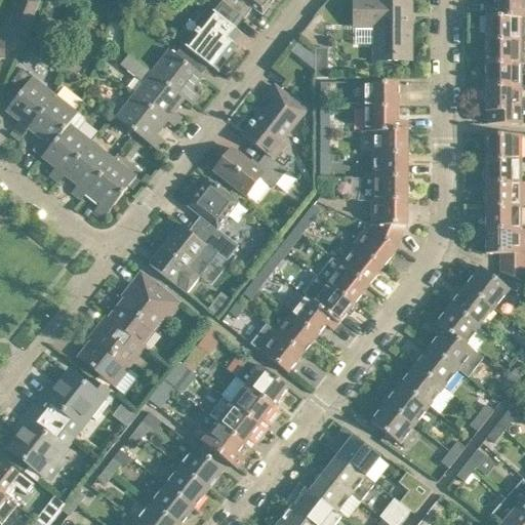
[(17,0),(6,28),(26,36),(39,1),(38,1),(37,0),(17,0)]
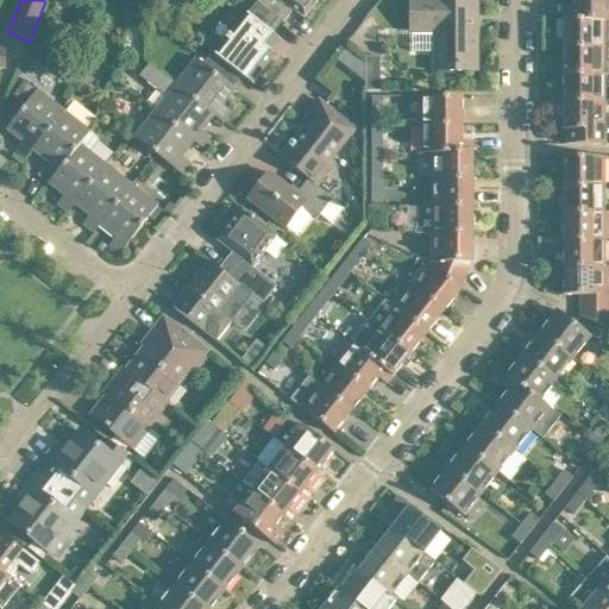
[(319,0),(253,0),(253,1),(281,22),(282,24),(293,11),(305,19),(319,0)]
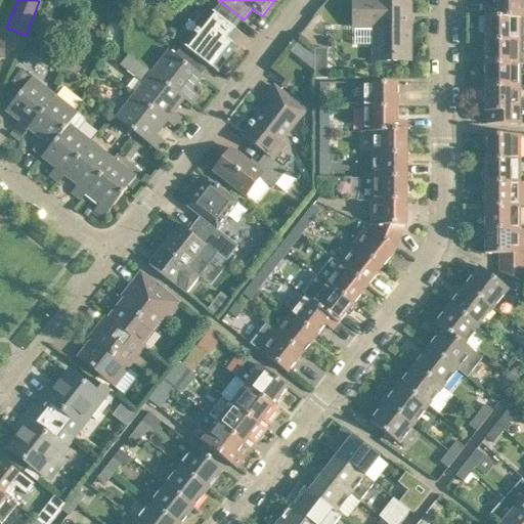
[(354,0),(354,27),(354,44),(375,44),(375,59),(408,59),(408,0),(354,0)]
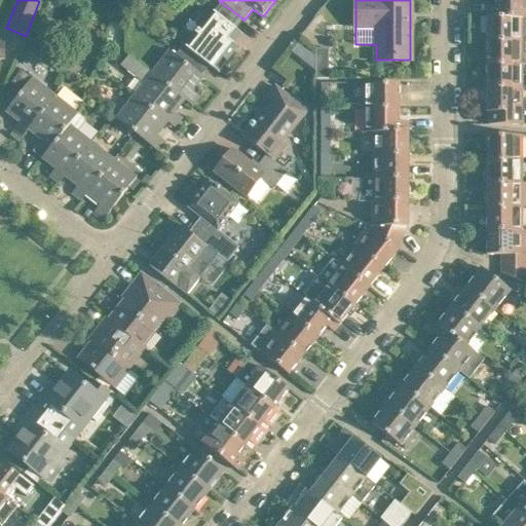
[(525,17),(525,0),(495,0),(495,7),(486,7),(486,17),(522,17),(522,19),(525,17)]
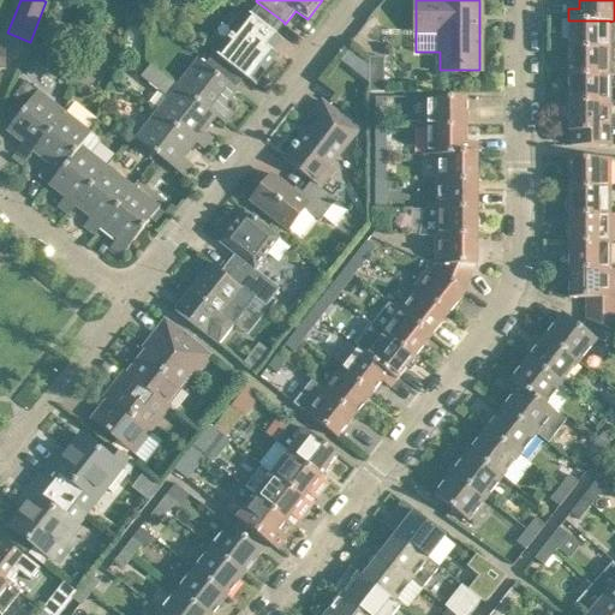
[(284,22),(256,1),(246,13),(249,15),(218,55),(245,77),(256,87),(256,85),(252,82),(274,54),(278,57),(279,57),(267,47),(275,36),(281,41),(282,40),(274,34),(284,22)]
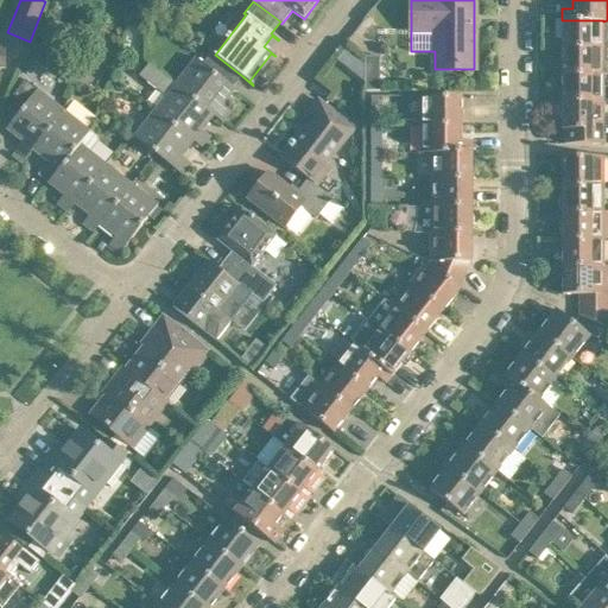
[(562,38),(562,48),(603,48),(603,21),(603,20),(562,20),(555,20),(555,38),(562,38)]
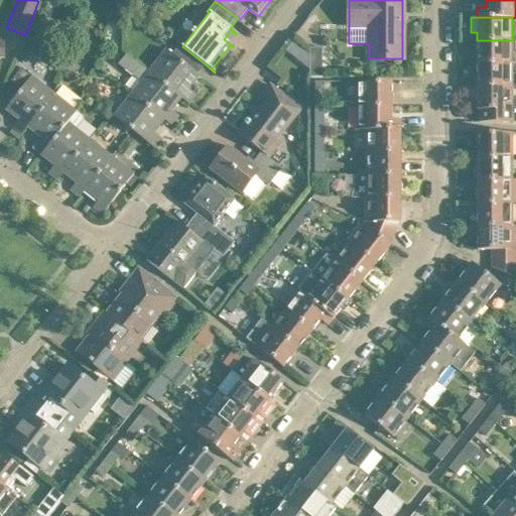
[(515,50),(512,51),(512,40),(477,40),(477,63),(512,63),(515,62),(515,50)]
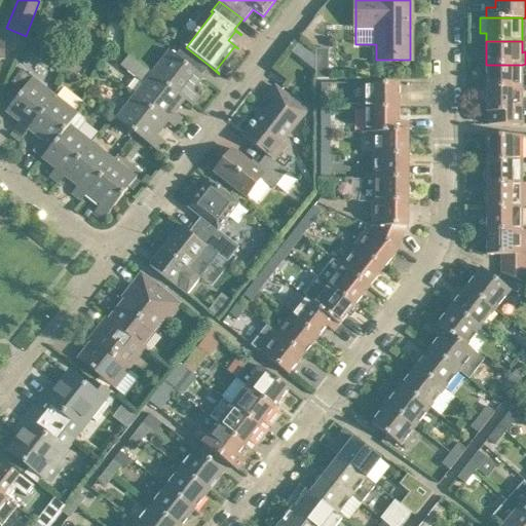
[(298,43),(290,53),(297,59),(305,49),(298,43)]
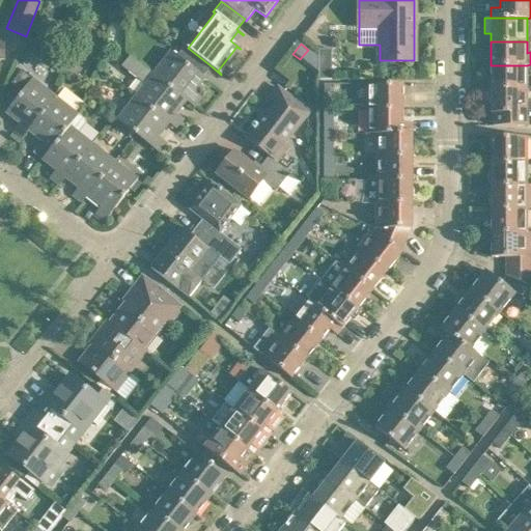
[(151,73),(187,101),(194,107),(202,98),(194,91),(205,78),(203,77),(212,66),(188,48),(185,46),(177,56),(169,50),(151,73)]
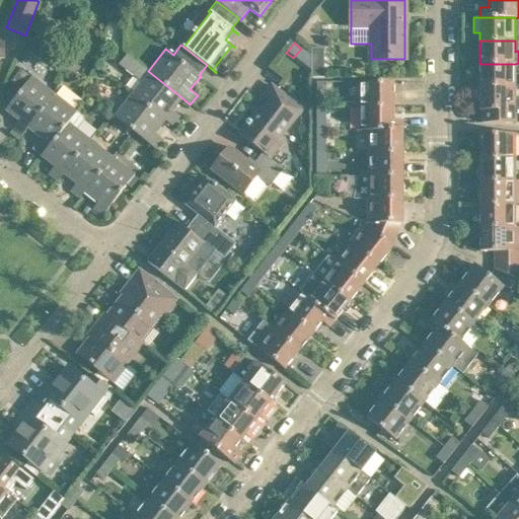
[(323,49),(311,49),(311,78),(324,78),(323,49)]
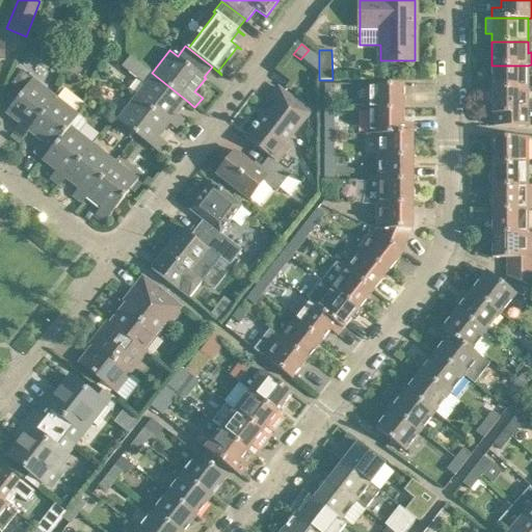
[(144,82),(134,96),(169,124),(177,130),(184,121),(177,114),(187,101),(152,73),(130,55),(123,65),(144,82)]
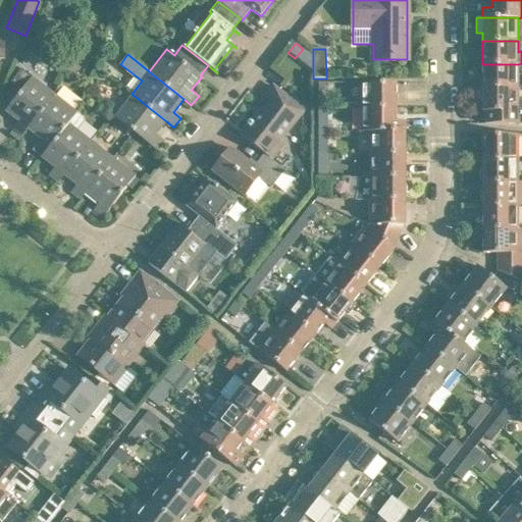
[(482,64),(482,88),(518,88),(518,64),(482,64)]
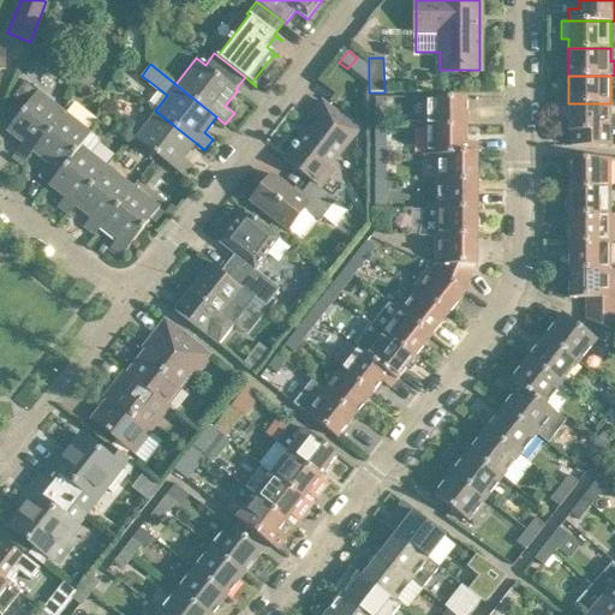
[(27,161),(33,153),(65,112),(25,82),(13,97),(17,100),(9,111),(17,118),(6,131),(23,144),(16,153),(27,161)]
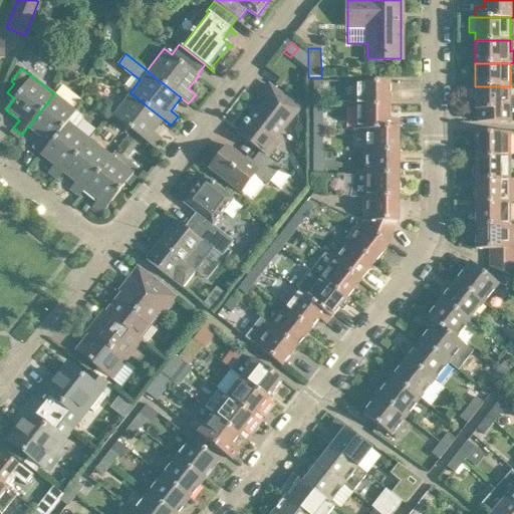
[(355,105),(390,105),(390,82),(355,81),(355,105)]
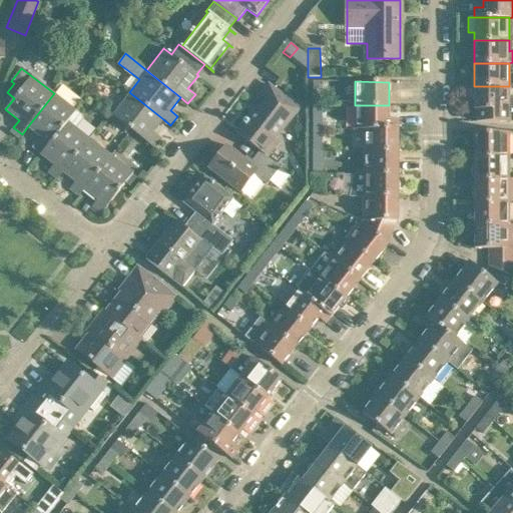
[(243,124),(244,125),(237,133),(260,151),(266,156),(278,141),(274,138),(298,107),(270,85),(260,98),(264,100),(247,120),(246,120),(245,120),(244,120),(243,121),(243,122),(242,122),(242,123),(243,124)]
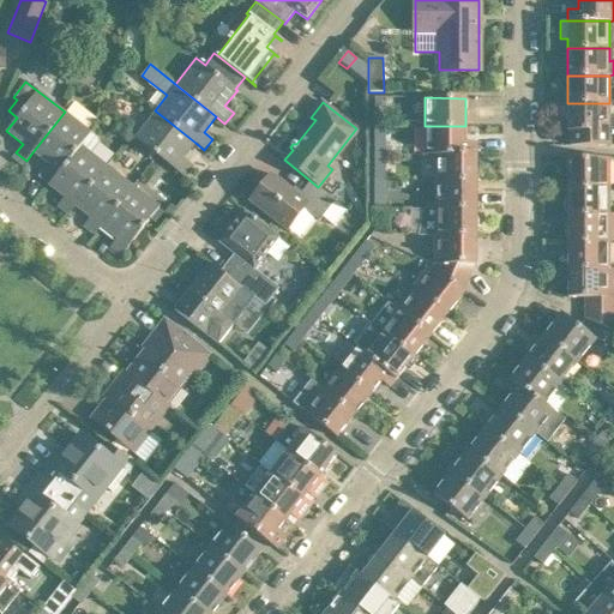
[(613,115),(609,116),(609,103),(567,103),(567,131),(571,131),(571,146),(613,145),(613,115)]
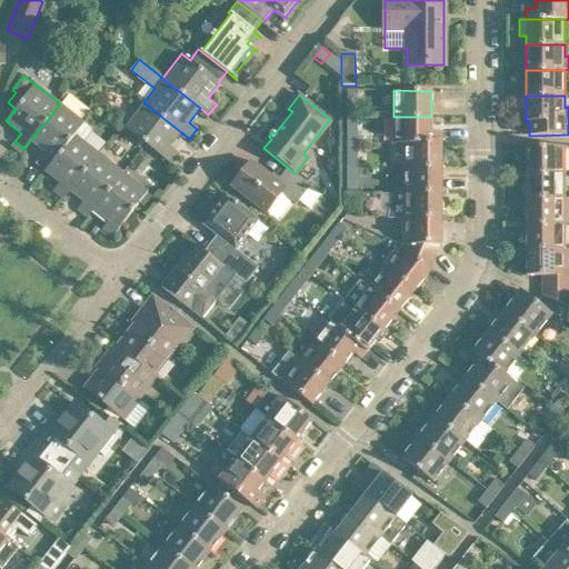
[(143,102),(123,127),(129,131),(170,163),(178,153),(170,147),(181,132),(143,102)]
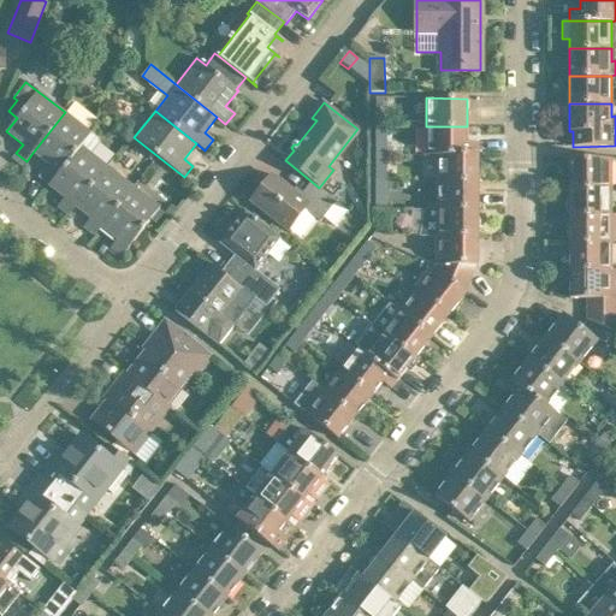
[(375,111),(375,126),(386,126),(386,111),(375,111)]
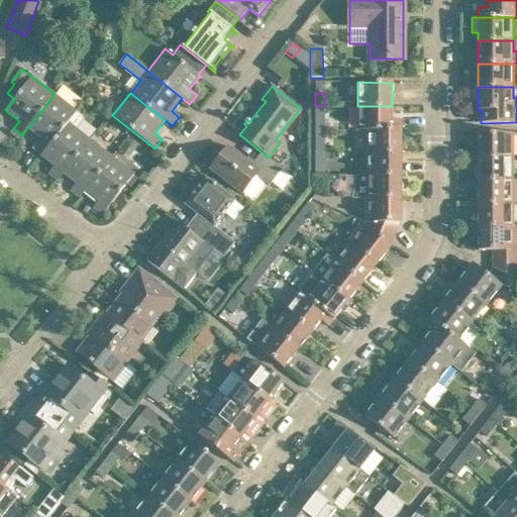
[(77,112),(55,94),(27,128),(40,138),(32,149),(40,156),(43,152),(44,152),(68,122),(68,123),(77,112)]
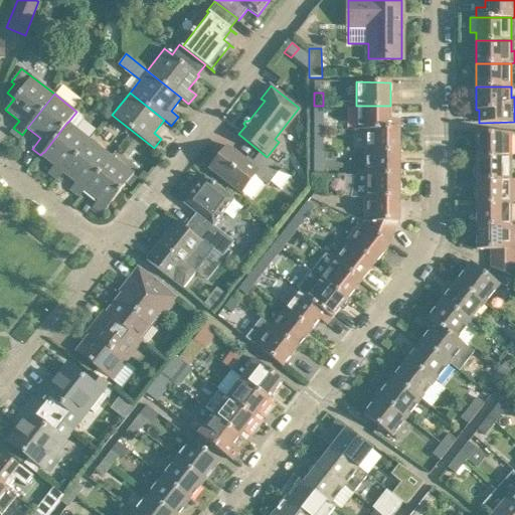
[(314,106),(314,130),(323,130),(323,106),(314,106)]
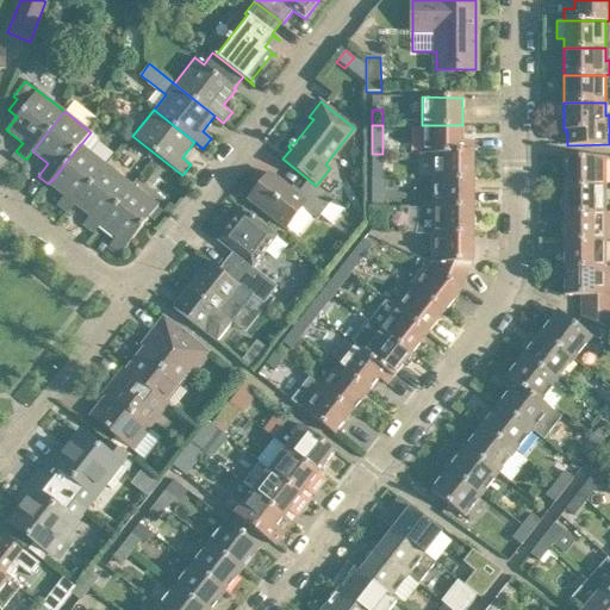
[(422,154),(433,154),(433,153),(473,153),(473,142),(462,142),(462,125),(422,125),(422,154)]
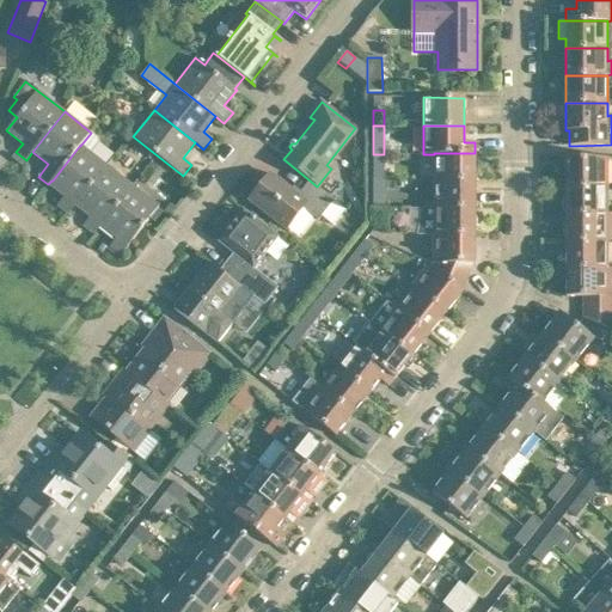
[(68,214),(75,206),(106,166),(89,152),(97,142),(97,136),(91,133),(80,146),(80,145),(53,181),(51,181),(48,184),(63,197),(57,206),(68,214)]
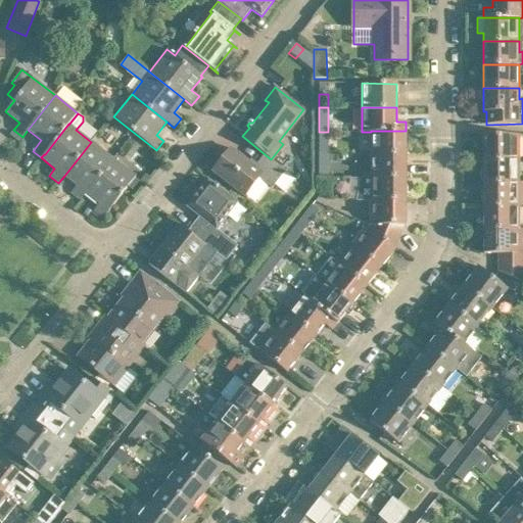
[(111,115),(107,121),(113,127),(119,121),(113,116),(111,115)]
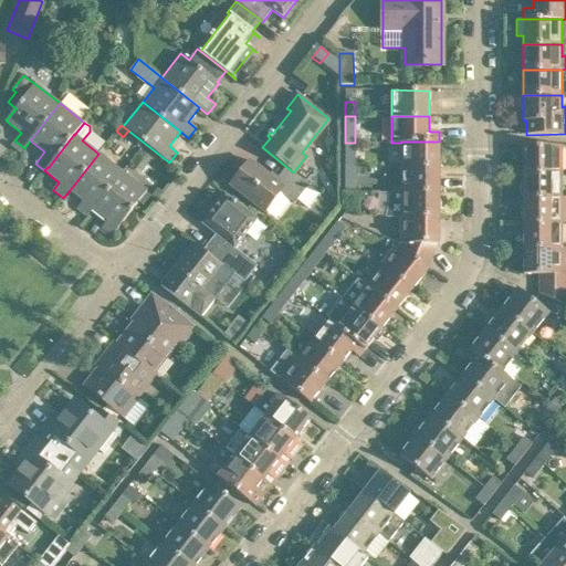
[(401,142),(401,143),(401,167),(439,167),(439,142),(401,142)]
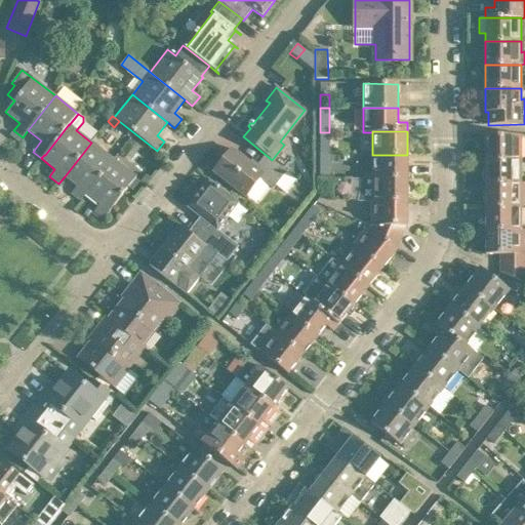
[(320,132),(320,155),(329,155),(329,132),(320,132)]
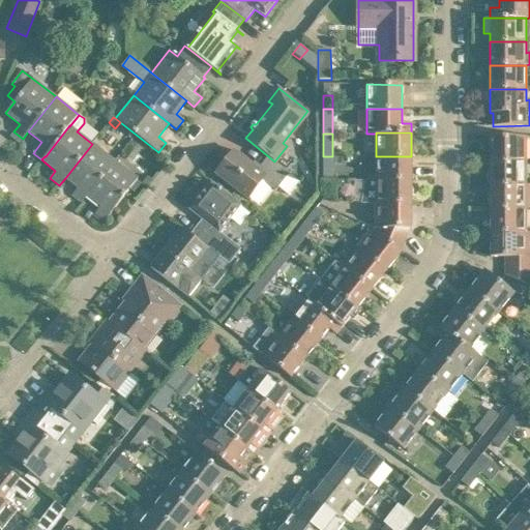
[(526,137),(490,137),(490,162),(526,162),(526,137)]
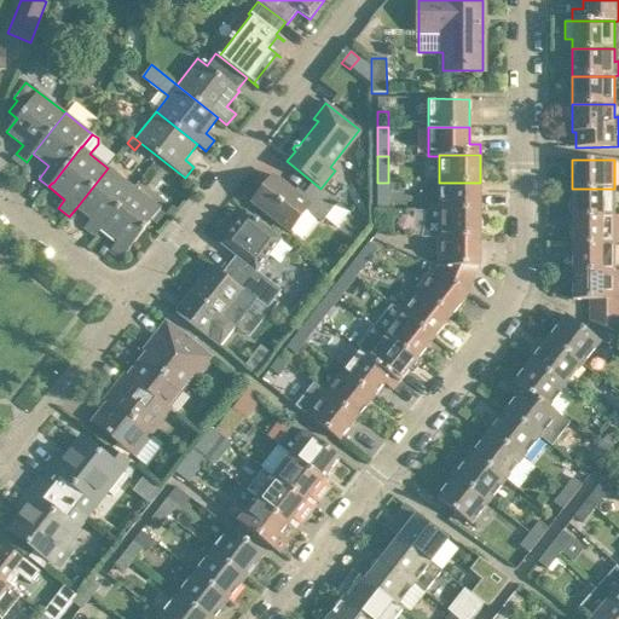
[(102,229),(134,189),(108,168),(76,208),(91,220),(85,229),(96,237),(102,229)]
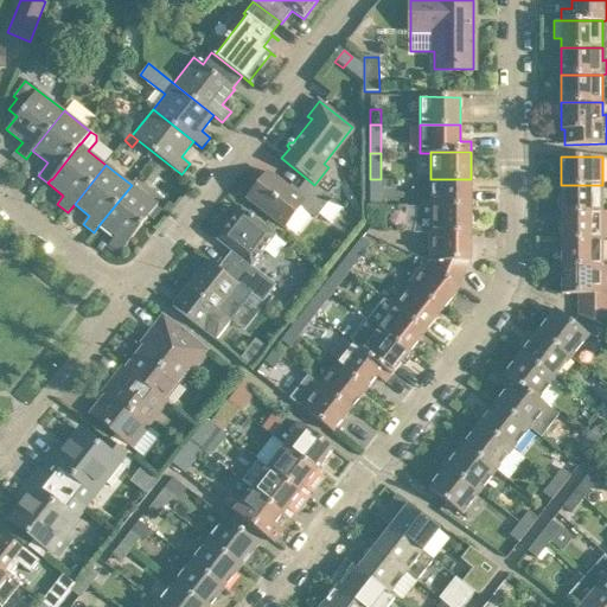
[(295,195),(268,172),(248,198),(285,227),(300,206),(315,218),(319,215),(330,222),(343,206),(314,185),(307,179),(295,195)]
